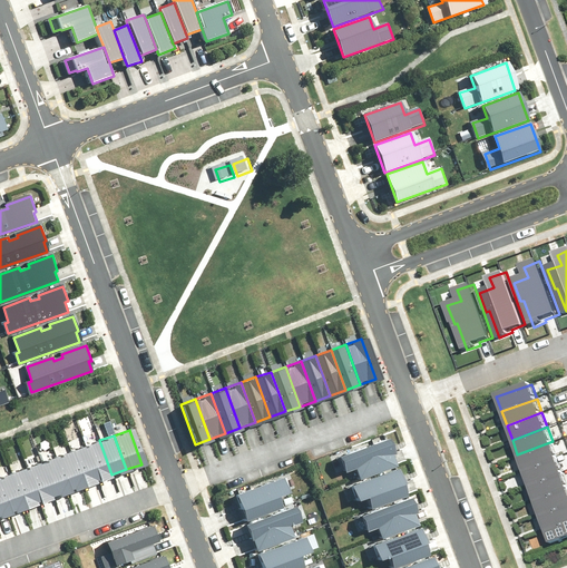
[(111,475),(99,440),(84,446),(96,480),(111,475)]
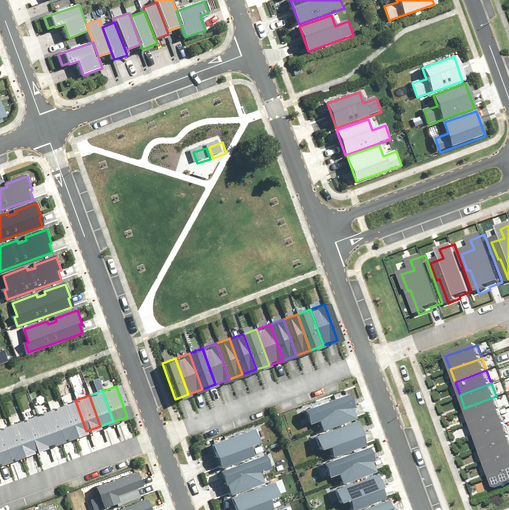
[(306,410),(310,424),(320,421),(323,430),(356,419),(353,410),(356,409),(351,395),(306,410)]
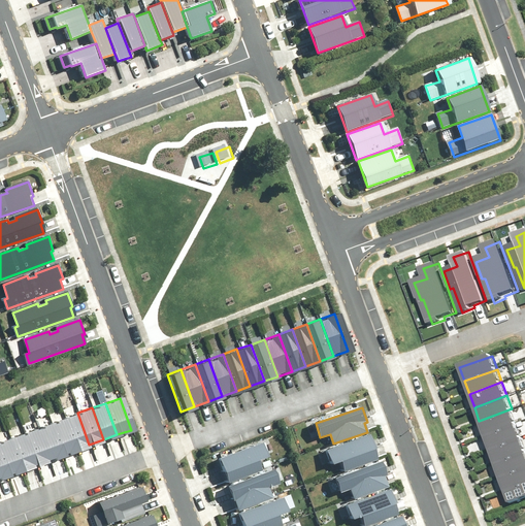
[(512,408),(479,421),(484,434),(517,422),(512,408)]
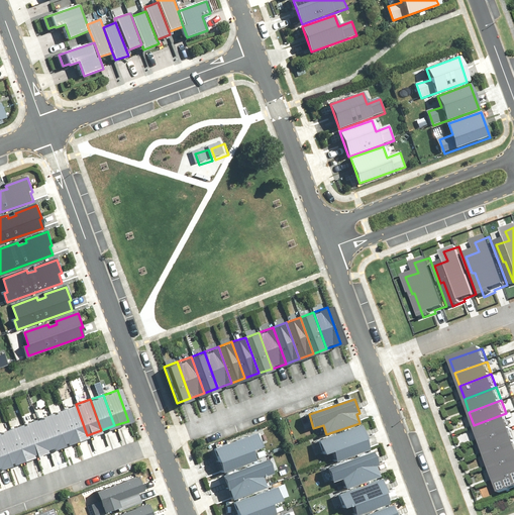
[(87,435),(76,404),(63,409),(73,440),(87,435)]
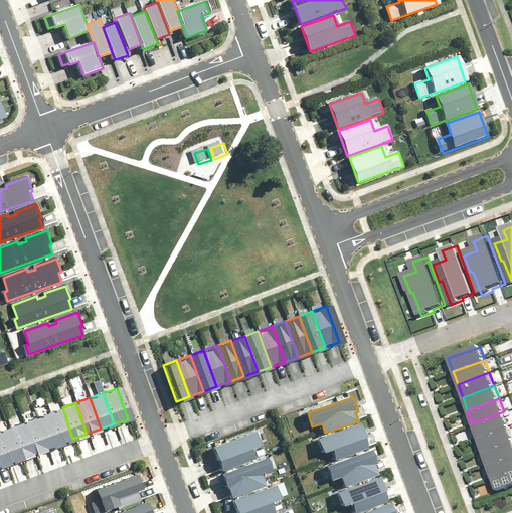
[(72,439),(62,407),(48,412),(59,443),(72,439)]
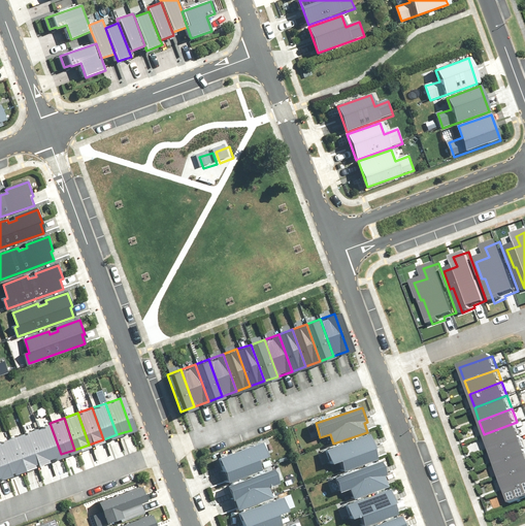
[(517,422),(484,434),(489,448),(521,435),(517,422)]
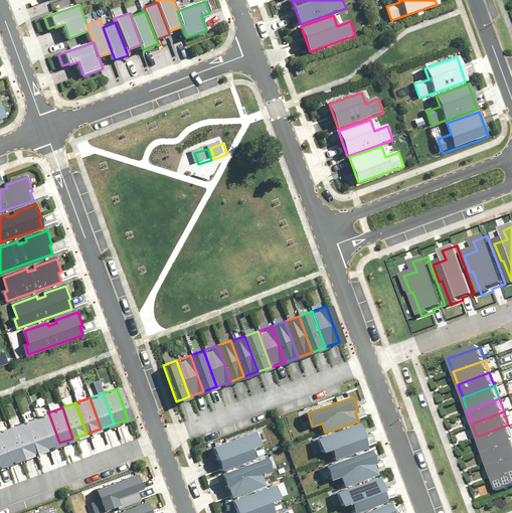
[(59,443),(48,412),(34,417),(45,448),(59,443)]
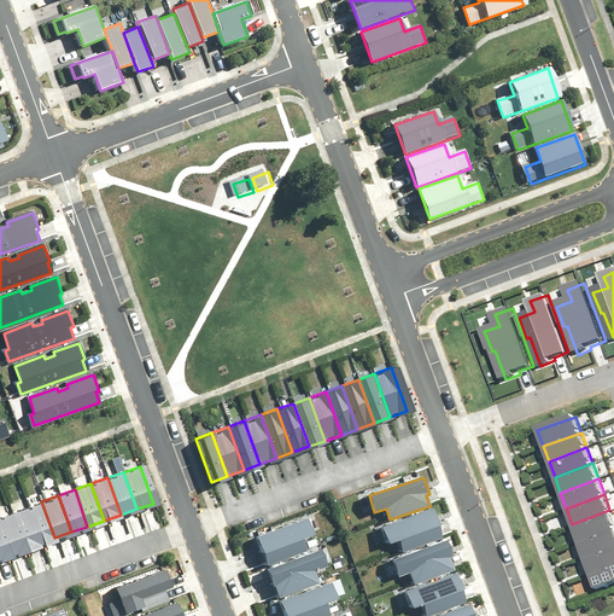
[(54,538),(41,501),(25,506),(39,544),(54,538)]
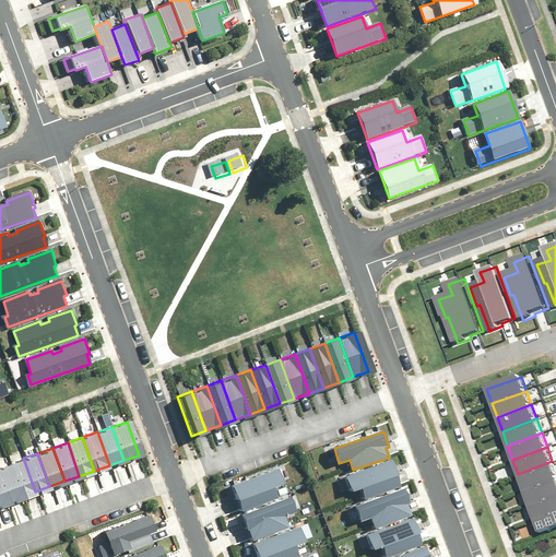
[(35,492),(23,458),(8,463),(20,497),(35,492)]
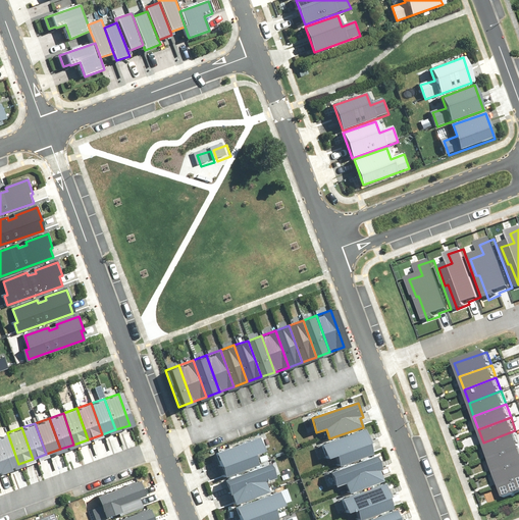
[(322,446),(326,460),(336,457),(340,465),(373,454),(370,445),(373,444),(368,429),(322,446)]
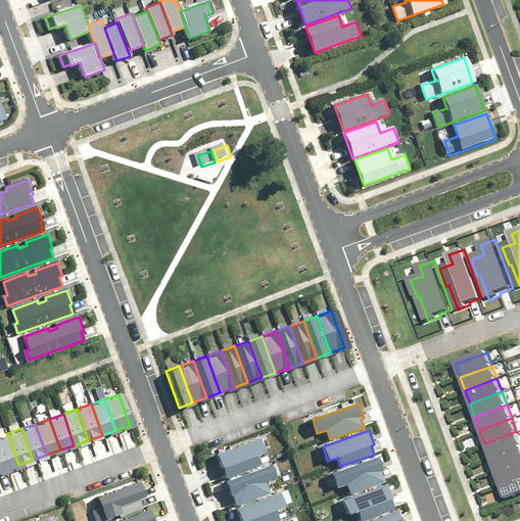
[(516,431),(484,443),(489,457),(519,445),(519,439),(516,431)]
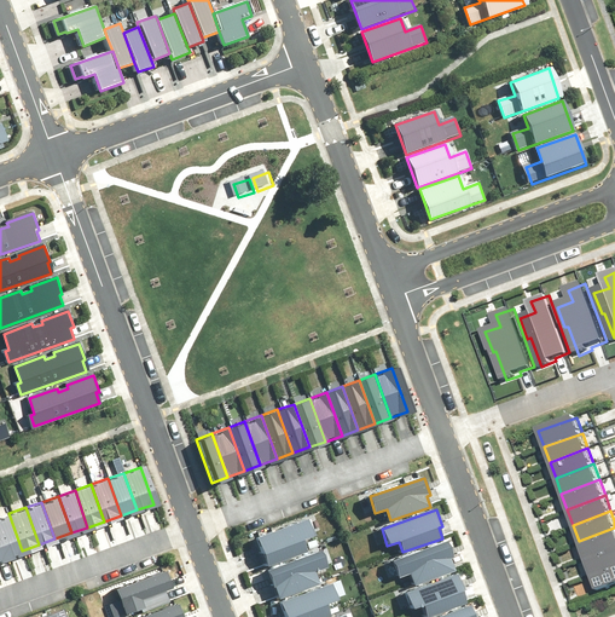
[(22,551),(9,513),(0,515),(0,540),(6,557),(22,551)]
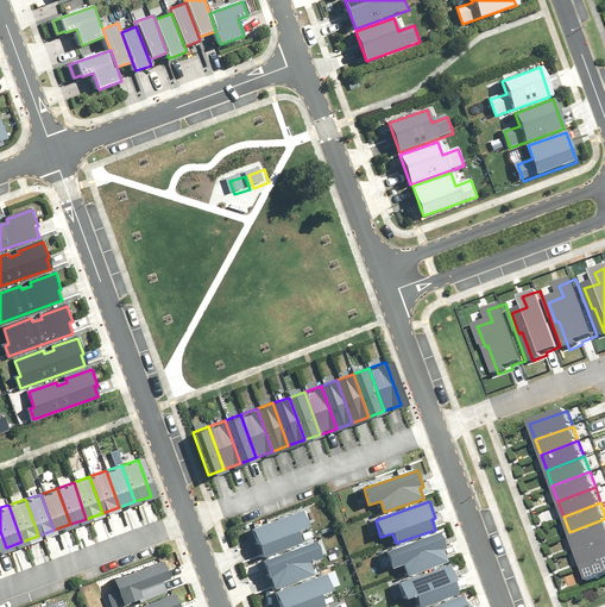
[(300,531),(310,527),(306,511),(251,529),(257,545),(260,544),(264,555),(303,542),(300,531)]
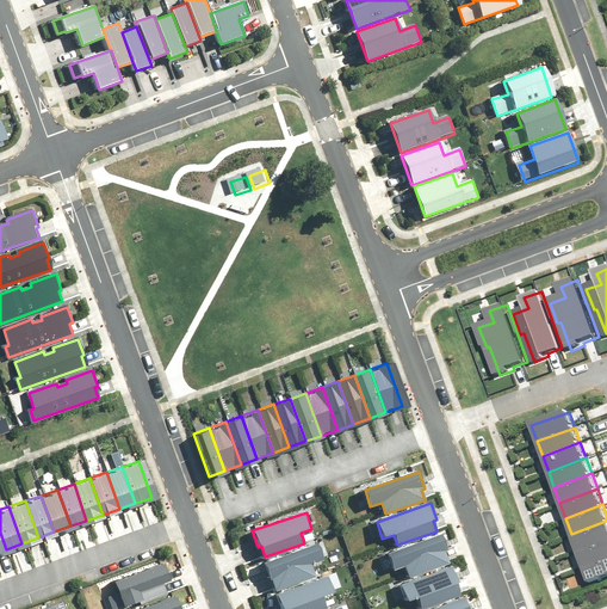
[(606,521),(571,534),(577,548),(606,537),(606,521)]
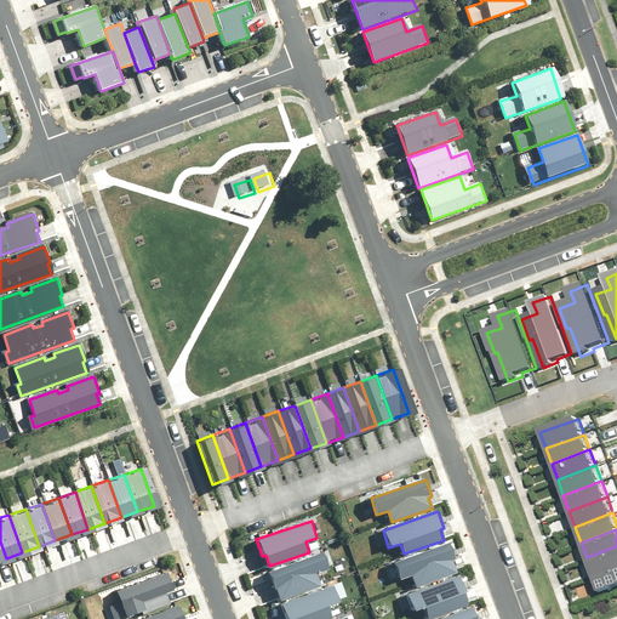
[(393,561),(399,579),(411,574),(415,585),(455,572),(450,561),(453,560),(449,543),(393,561)]
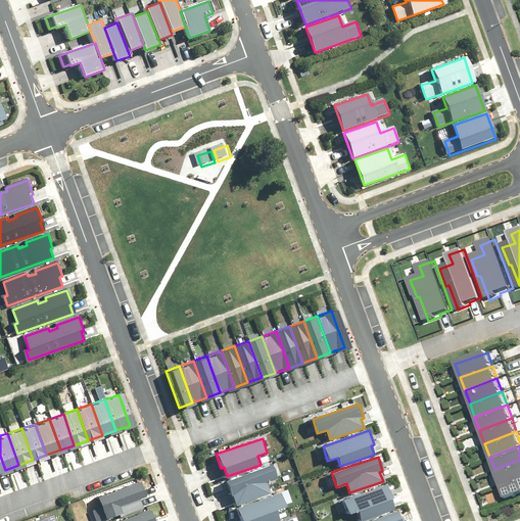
[(519,460),(494,469),(499,482),(519,474),(519,460)]
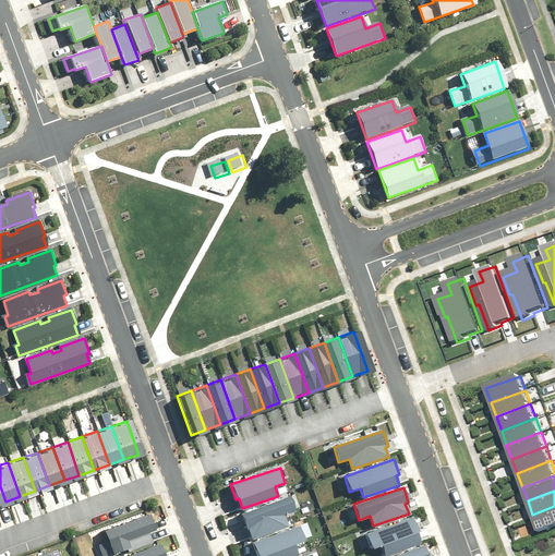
[(286,515),(297,511),(291,496),(242,512),(246,528),(250,527),(253,536),(289,524),(286,515)]
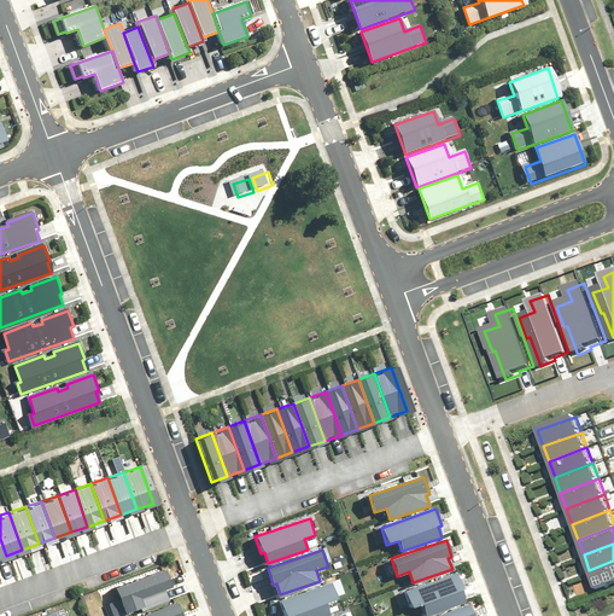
[(613,561),(589,570),(595,586),(613,579),(613,561)]
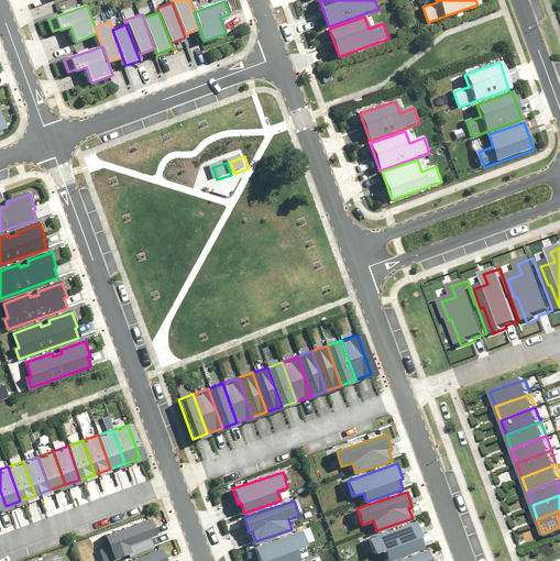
[(108,535),(117,557),(131,551),(132,554),(158,545),(154,535),(158,532),(153,518),(108,535)]
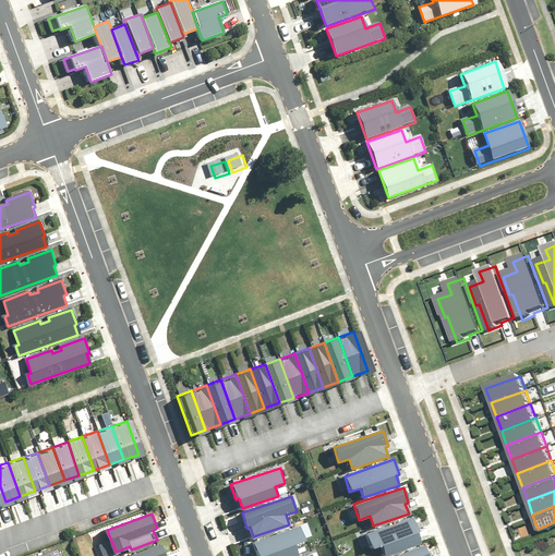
[(364,534),(370,550),(379,546),(383,555),(386,555),(419,544),(415,534),(419,533),(413,518),(364,534)]
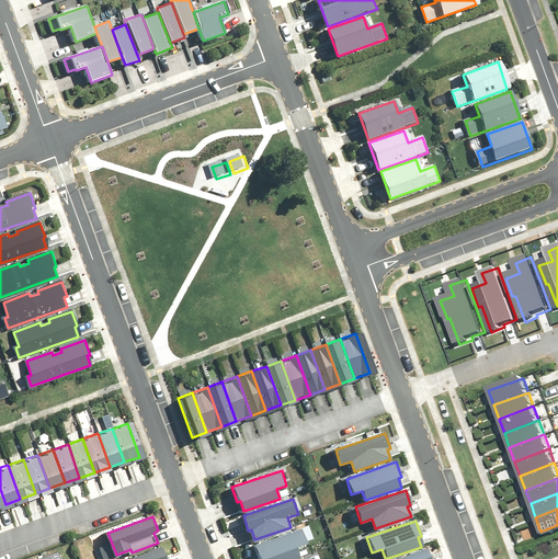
[(298,547),(308,544),(303,528),(253,546),(258,558),(297,558),(302,557),(298,547)]
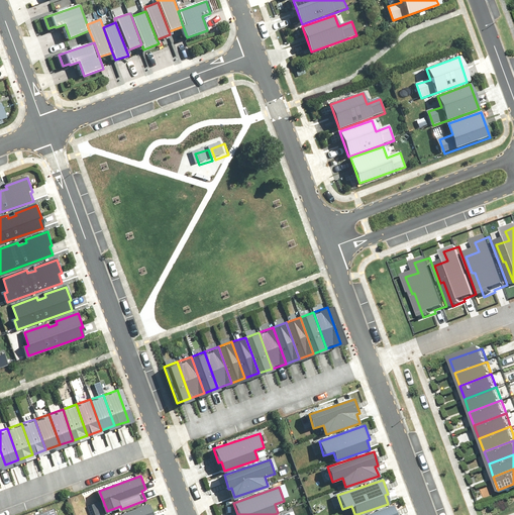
[(153,514),(150,505),(122,514),(153,514)]
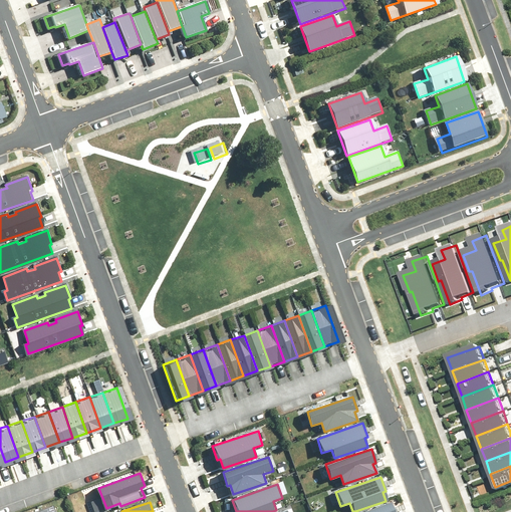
[(394,511),(392,502),(361,511),(394,511)]
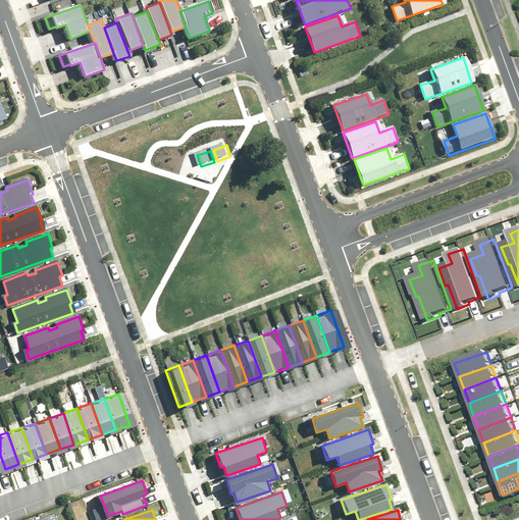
All buildings are outlined.
